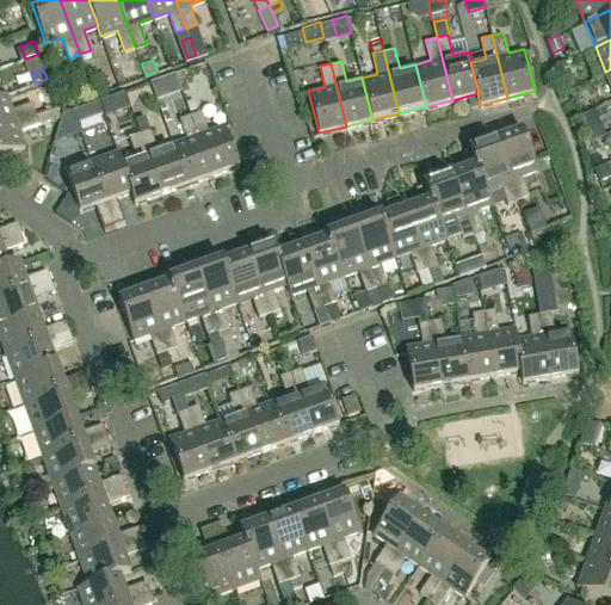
[(0,123),(36,111),(32,100),(12,107),(6,92),(0,93),(0,123)]
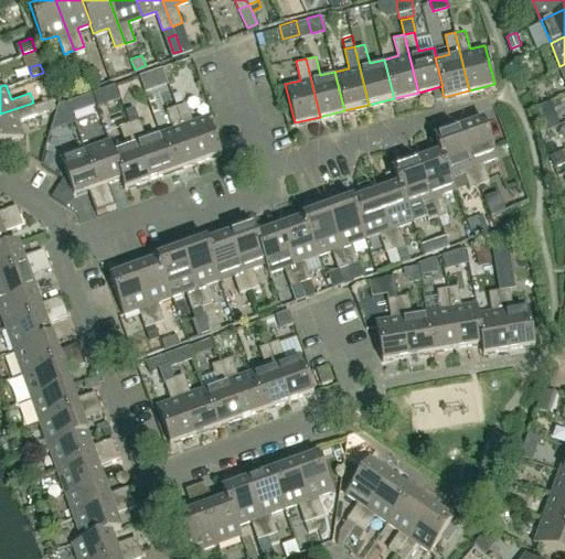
[(108,100),(104,85),(91,89),(96,105),(108,100)]
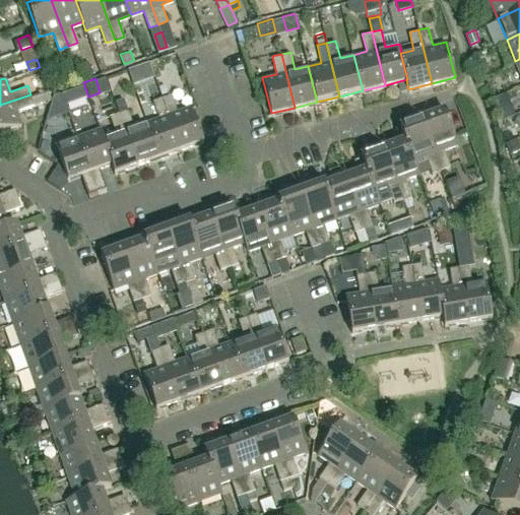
[(508,93),(507,92),(506,90),(495,95),(499,106),(510,101),(509,99),(508,95),(508,93)]
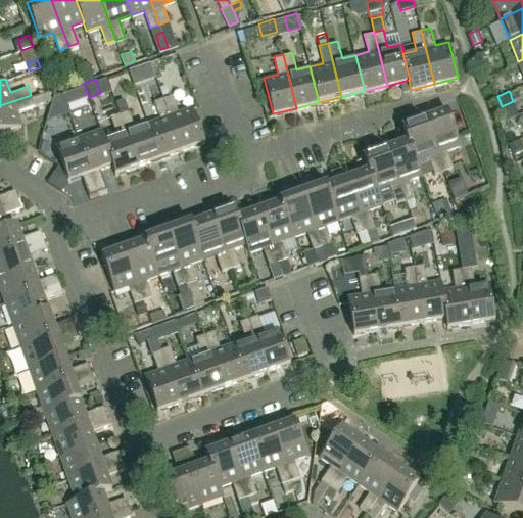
[(42,92),(31,96),(34,104),(45,100),(42,92)]
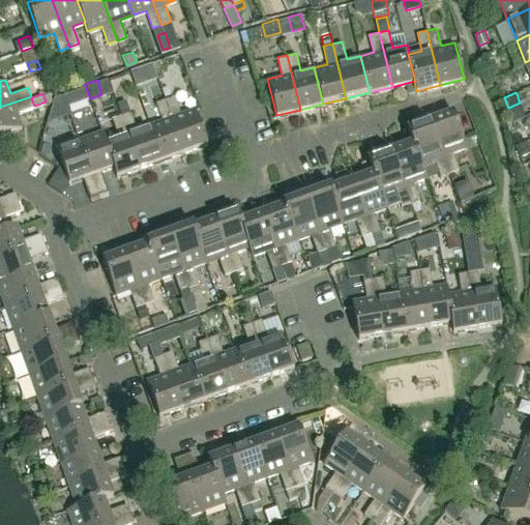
[(207,143),(195,107),(180,112),(174,94),(165,98),(184,151),(207,143)]
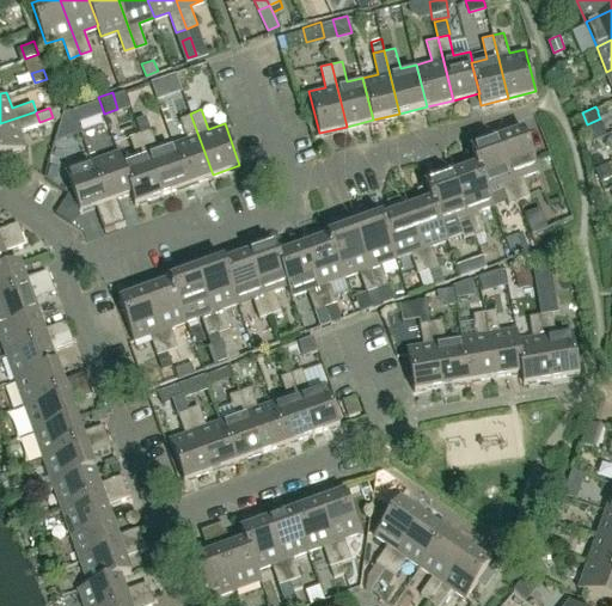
[(0,153),(25,145),(19,129),(40,122),(36,112),(36,111),(0,123),(0,153)]
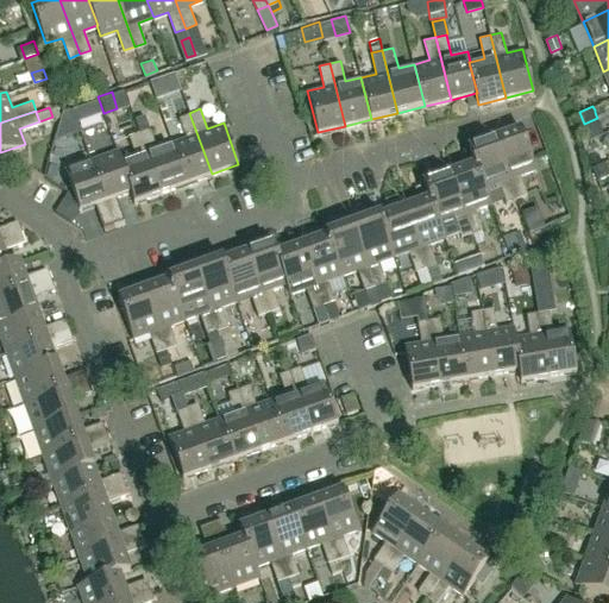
[(144,113),(133,117),(139,131),(149,127),(144,113)]
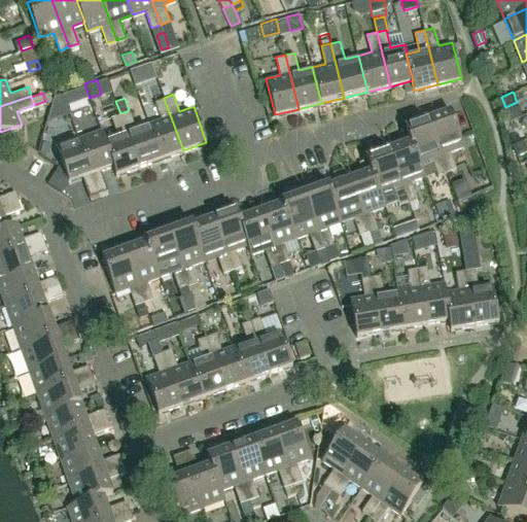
[(183,150),(164,98),(155,101),(162,118),(148,123),(161,158),(183,150)]
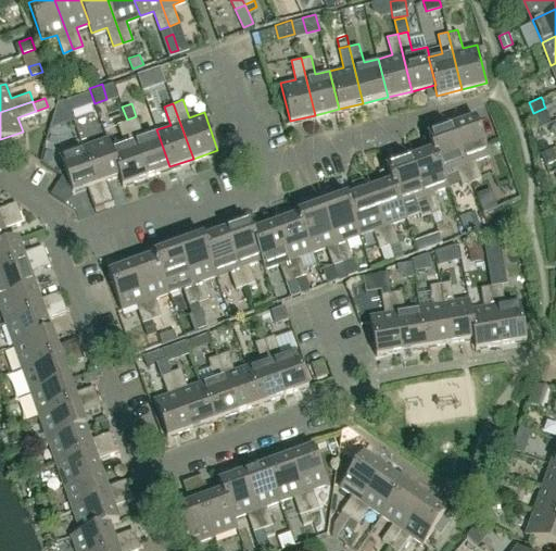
[(169,166),(156,129),(142,135),(136,116),(127,120),(147,175),(169,166)]
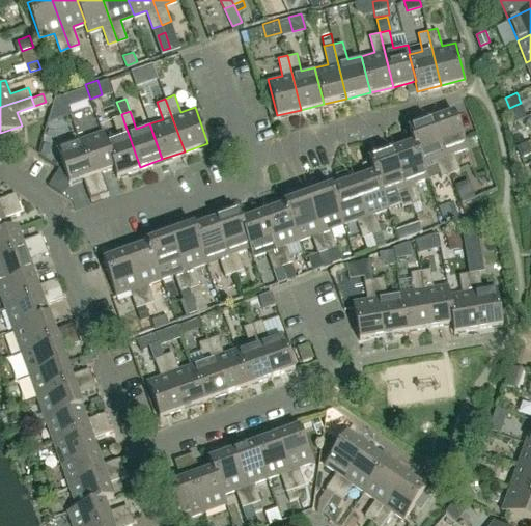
[(467,146),(454,111),(431,119),(450,172),(459,169),(453,151),(467,146)]
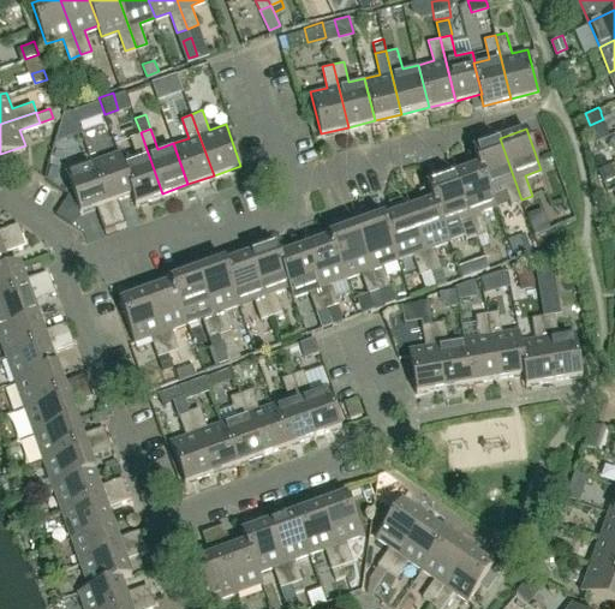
[(162,193),(141,132),(130,136),(137,156),(123,161),(121,162),(132,192),(131,192),(135,203),(162,193)]
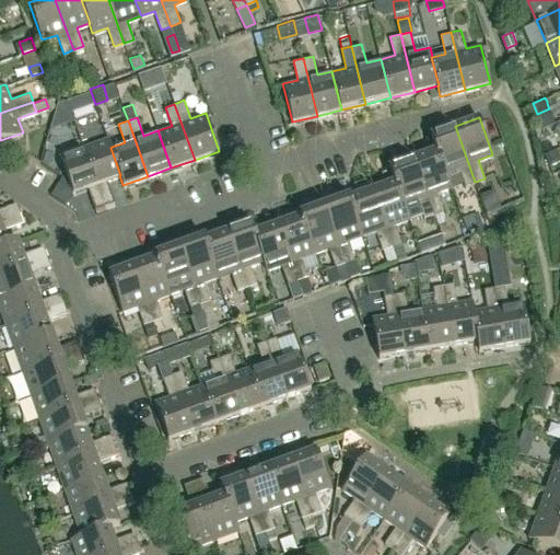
[(475,182),(455,126),(430,135),(435,149),(436,149),(445,171),(446,171),(458,166),(465,185),(475,182)]
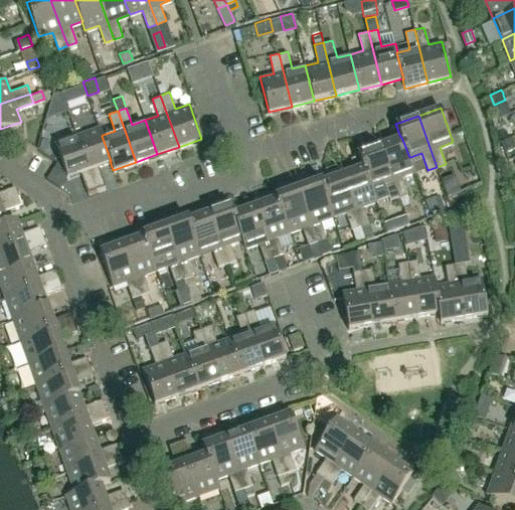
[(111,161),(102,136),(103,135),(100,126),(76,134),(96,187),(105,184),(99,165),(110,161),(111,161)]
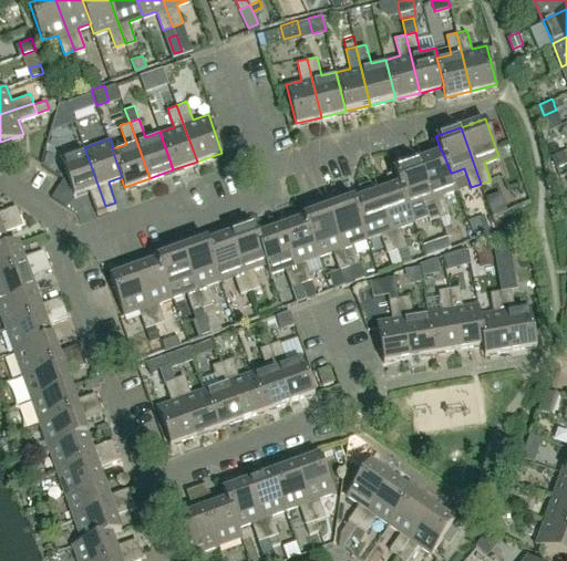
[(105,206),(84,147),(60,156),(66,174),(73,195),(89,189),(96,209),(105,206)]
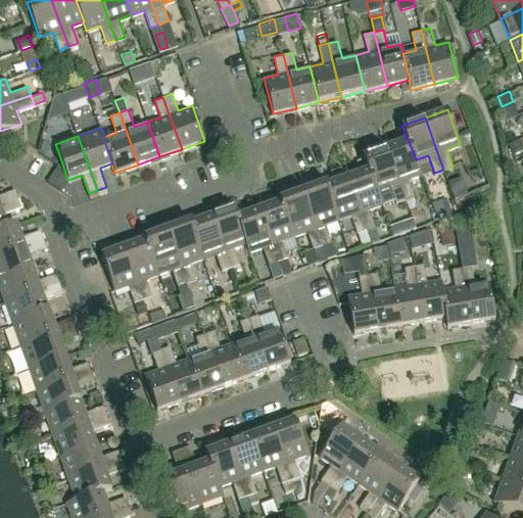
[(514,140),(508,142),(513,152),(518,150),(522,147),(519,138),(514,140)]
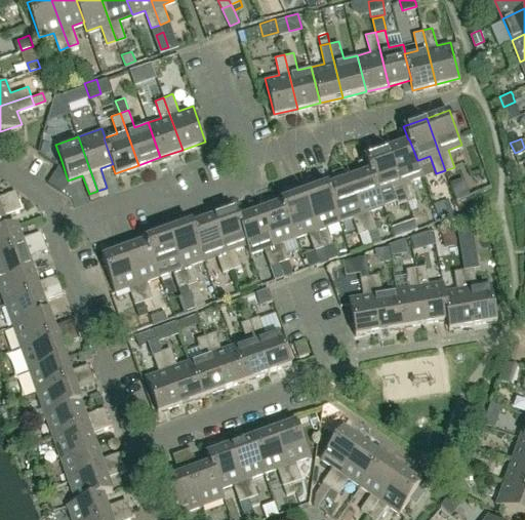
[(423,174),(418,160),(417,160),(409,140),(408,140),(388,148),(406,200),(415,197),(409,180),(423,174)]
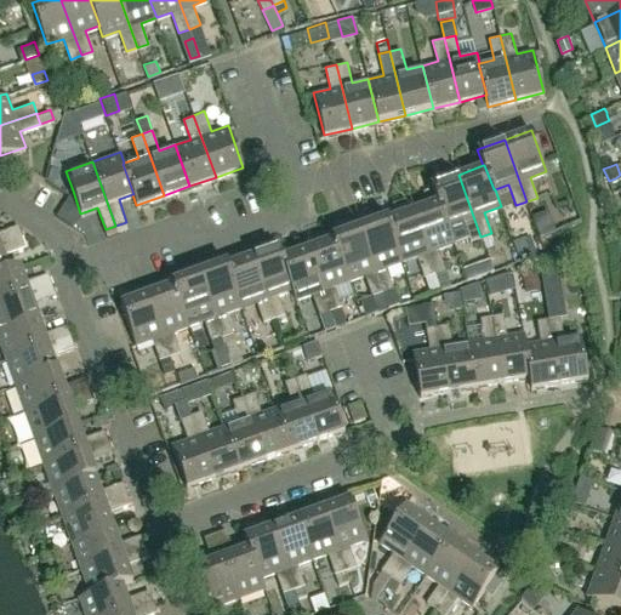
[(480,237),(459,175),(431,184),(437,200),(438,200),(448,225),(449,225),(462,220),(469,240),(480,237)]
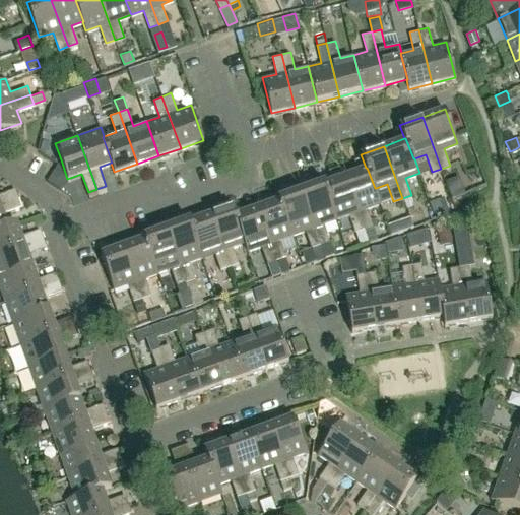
[(57,162),(46,179),(54,184),(56,185),(61,189),(67,179),(61,159),(57,162)]
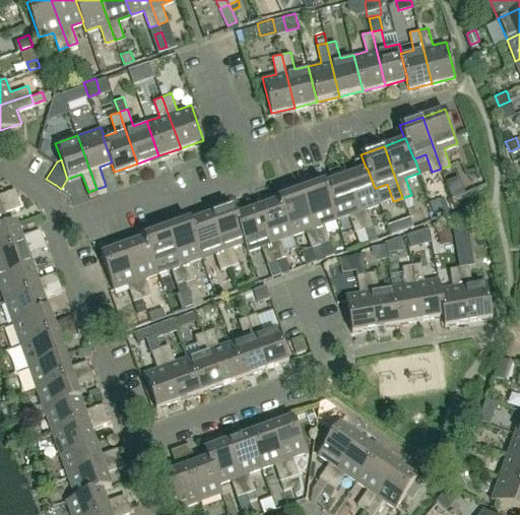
[(380,202),(376,188),(375,188),(367,168),(366,168),(345,176),(364,228),(373,224),(367,207),(380,202)]
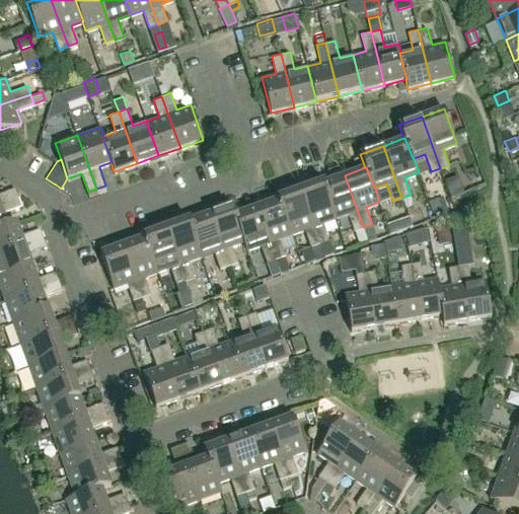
[(464,192),(458,174),(444,179),(450,197),(464,192)]
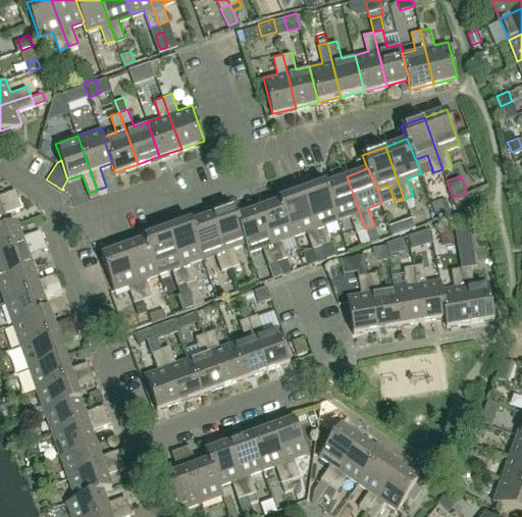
[(365,228),(347,176),(324,184),(336,219),(350,214),(356,231),(365,228)]
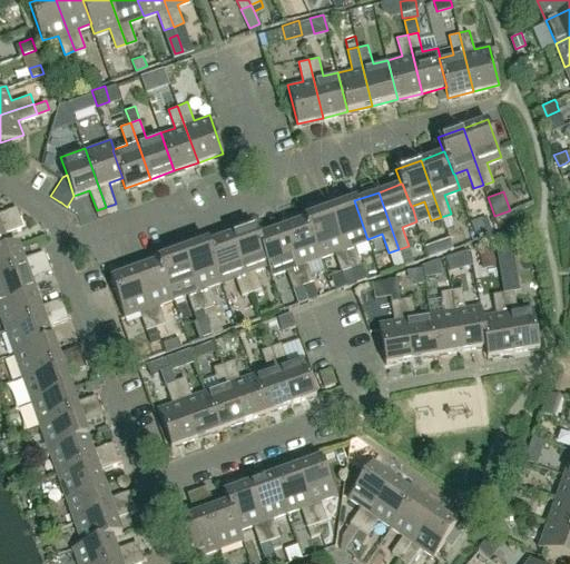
[(367,239),(354,200),(331,209),(351,266),(361,263),(354,244),(367,239)]
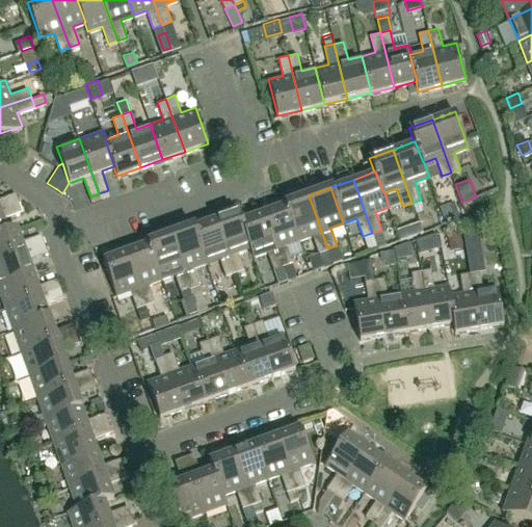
[(0,208),(19,202),(16,192),(0,198),(0,208)]
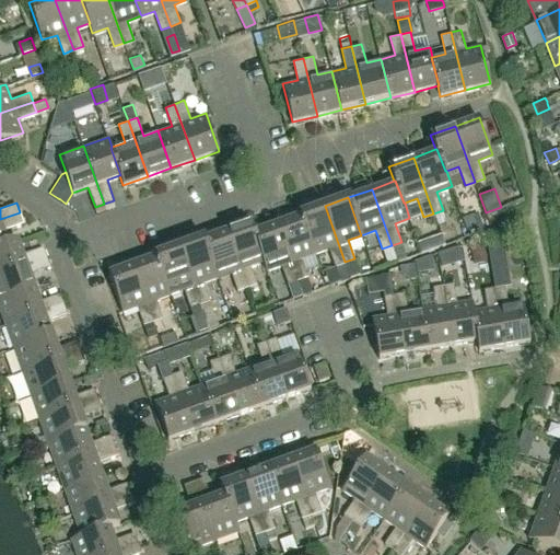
[(345,262),(325,206),(301,215),(314,252),(328,246),(335,265),(345,262)]
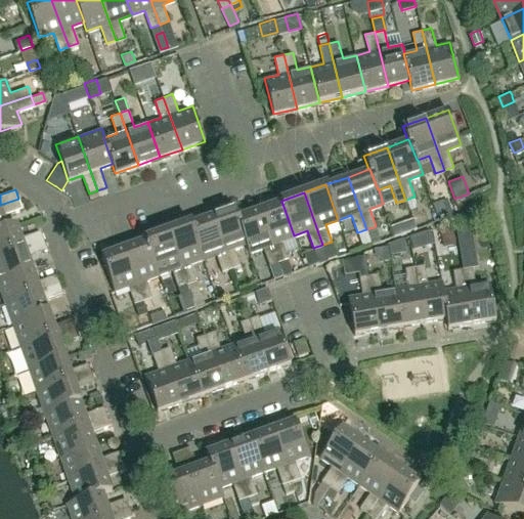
[(446,198),(433,202),(439,219),(451,214),(451,213),(446,198)]
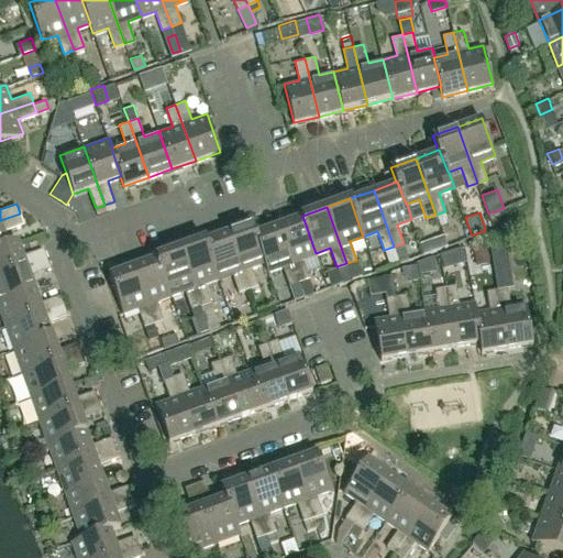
[(0,247),(8,244),(8,243),(2,230),(23,222),(20,214),(0,220),(0,247)]
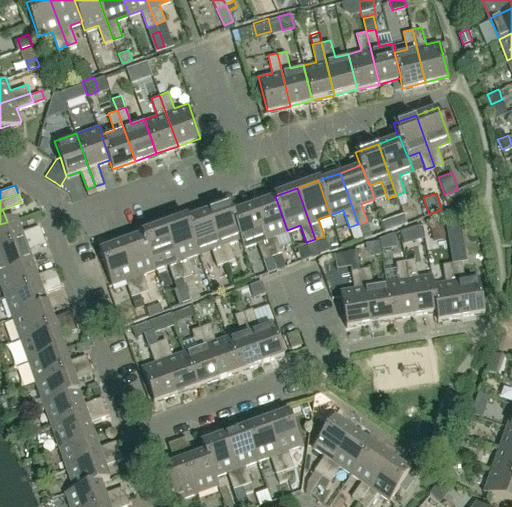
[(287,230),(275,196),(253,204),(272,255),(281,252),(274,235),(287,230)]
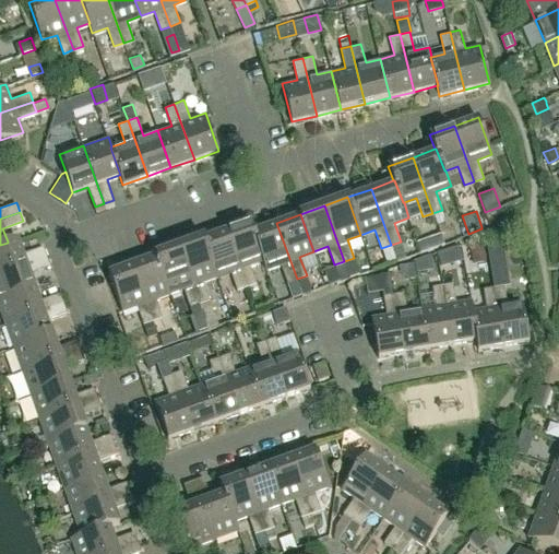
[(263,258),(253,231),(254,231),(251,221),(226,230),(247,285),(256,282),(249,263),(262,259),(263,258)]
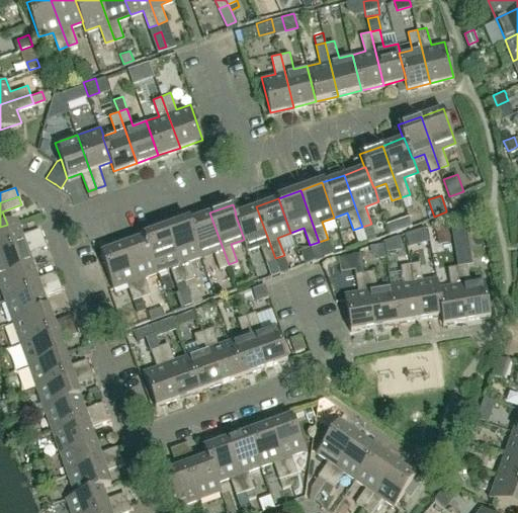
[(256,206),(236,214),(235,214),(244,239),(243,240),(246,249),(260,244),(266,261),(275,258),(256,206)]
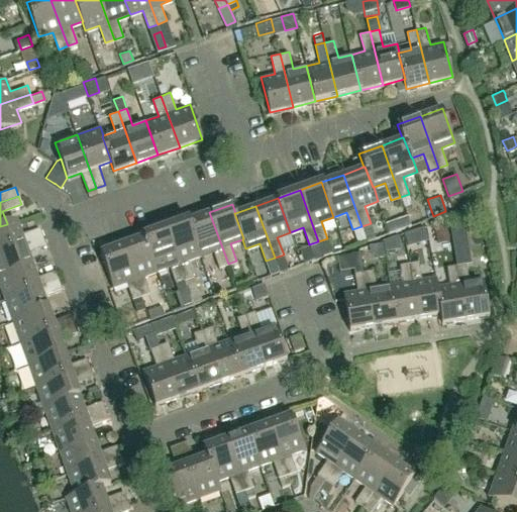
[(228,264),(209,212),(188,220),(200,254),(213,249),(219,267),(228,264)]
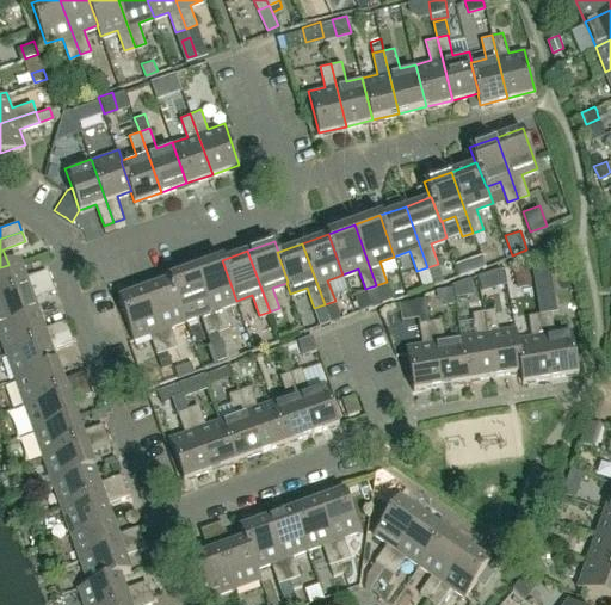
[(481,253),(474,257),(477,267),(485,265),(481,253)]
